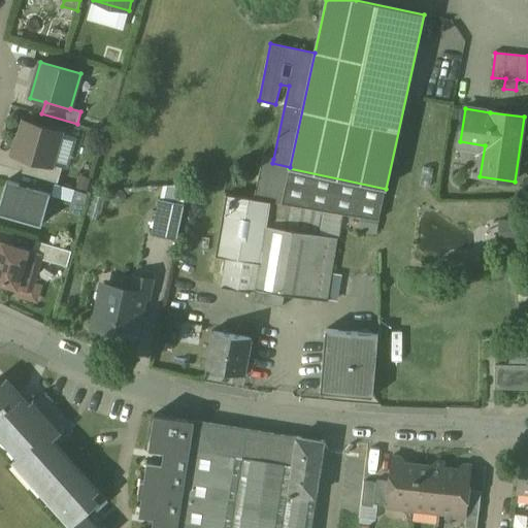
[(61,132),(24,122),(13,156),(26,159),(52,166),(52,165),(61,132)]
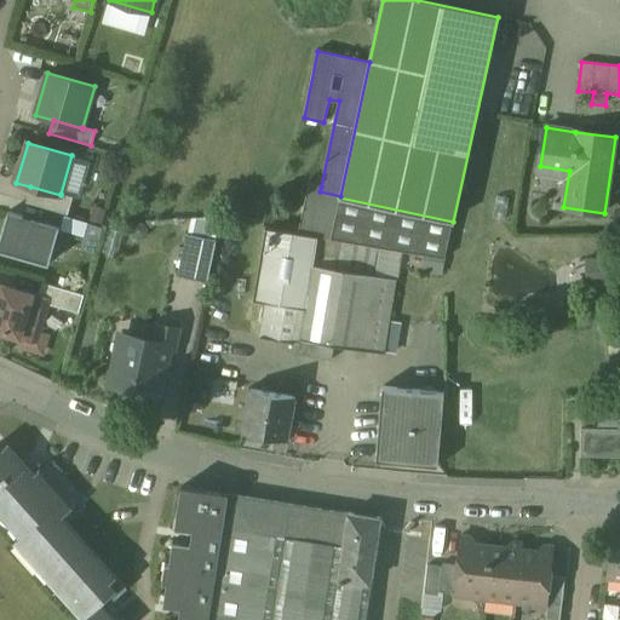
[(69,189),(80,190),(85,162),(73,160),(69,189)]
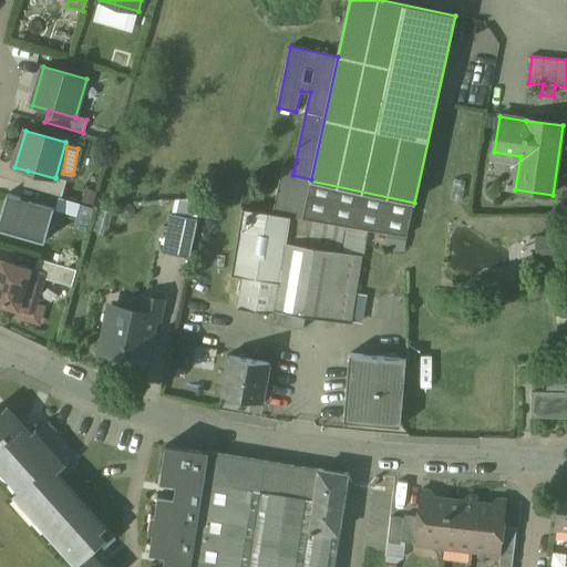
[(294,171),(282,167),(272,215),(348,227),(408,237),(414,203),(310,181),(311,179),(292,175),(294,171)]
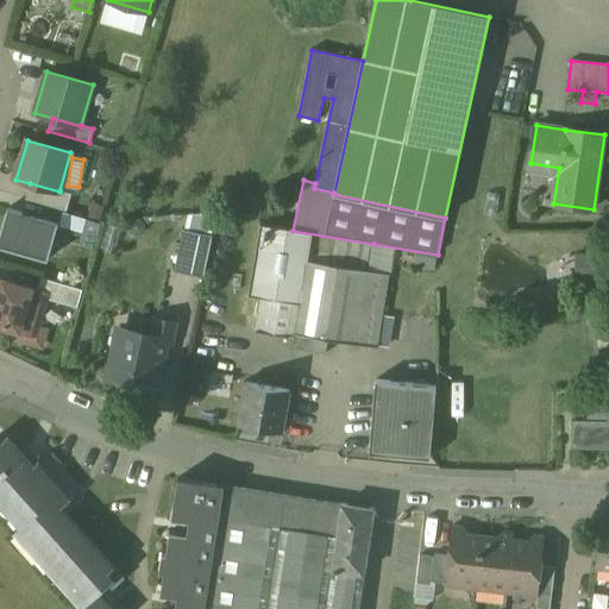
[(60,192),(30,183),(26,199),(67,211),(71,194),(60,190),(60,192)]
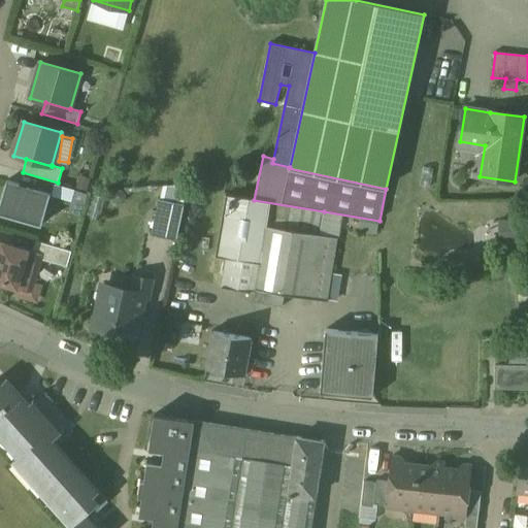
[(50,198),(19,189),(20,185),(6,182),(0,203),(0,212),(42,225),(50,198)]
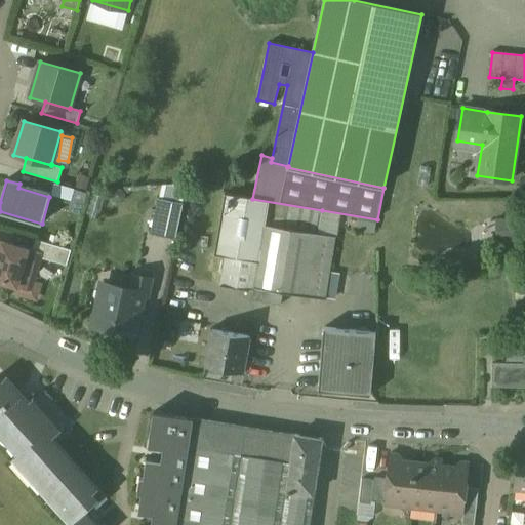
[(185,198),(185,184),(161,183),(160,197),(185,198)]
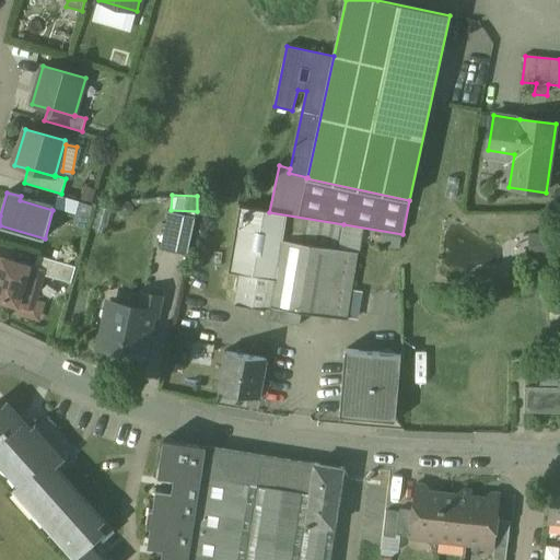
[(80,202),(60,197),(57,208),(77,213),(80,202)]
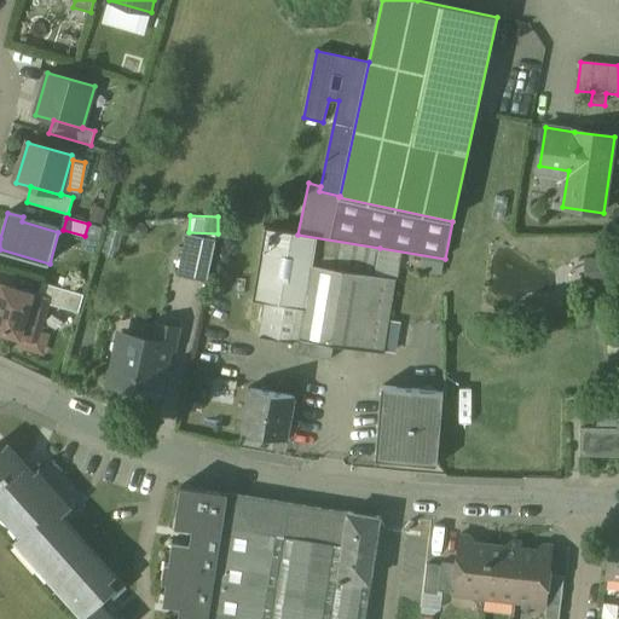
[(102,227),(88,224),(85,236),(98,241),(102,227)]
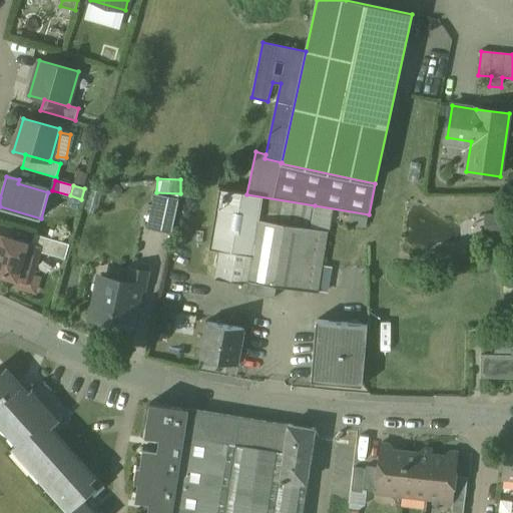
[(102,193),(90,189),(85,209),(96,213),(102,193)]
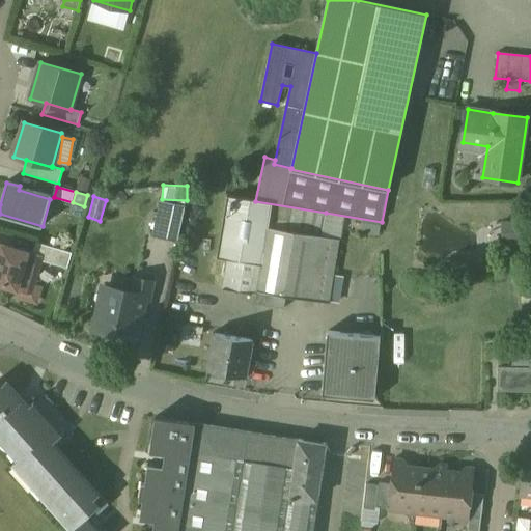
[(255,201),(227,196),(217,257),(228,259),(223,289),(251,295),(250,303),(284,309),(286,296),(311,300),(322,238),(326,213),(255,201)]
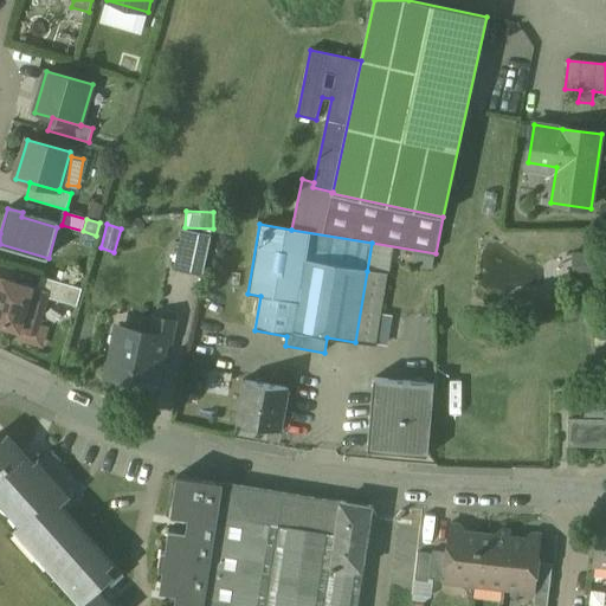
[(211,234),(184,230),(174,271),(201,277),(211,234)]
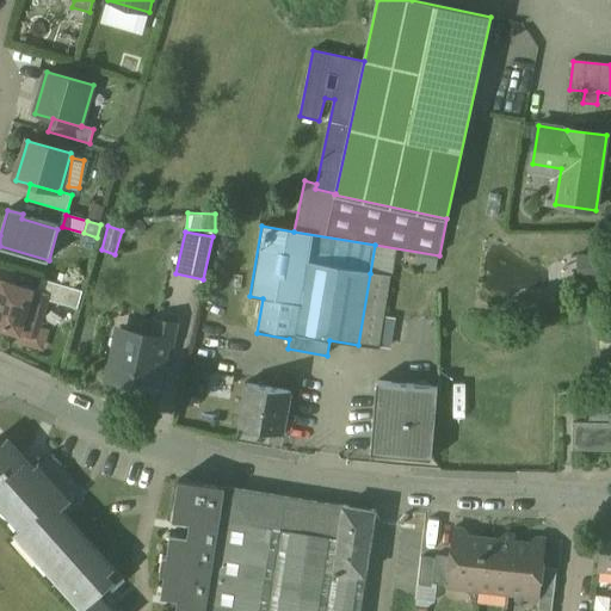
[(580,277),(606,276),(605,251),(579,252),(580,277)]
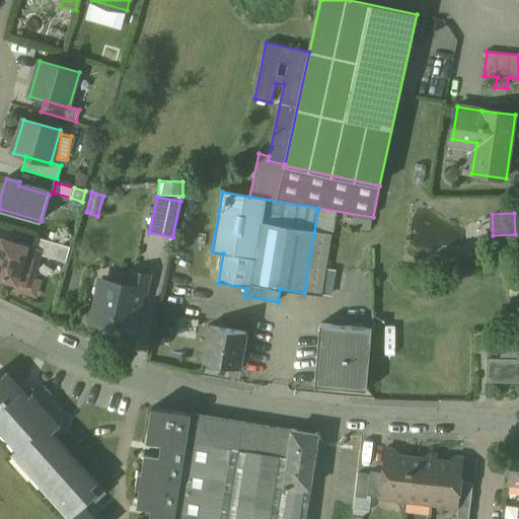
[(314,232),(304,293),(321,296),(331,235),(314,232)]
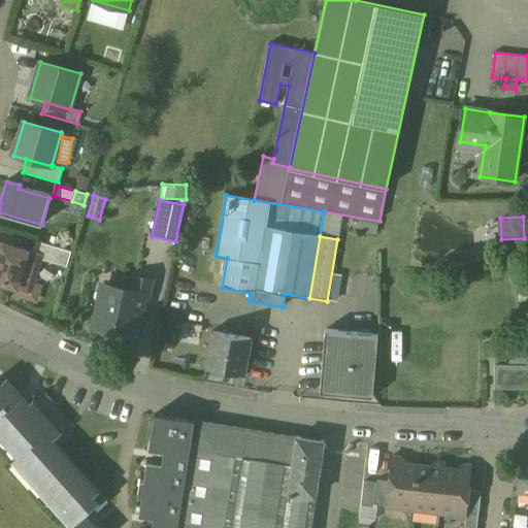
[(72,252),(36,241),(33,253),(40,256),(39,259),(67,267),(72,252)]
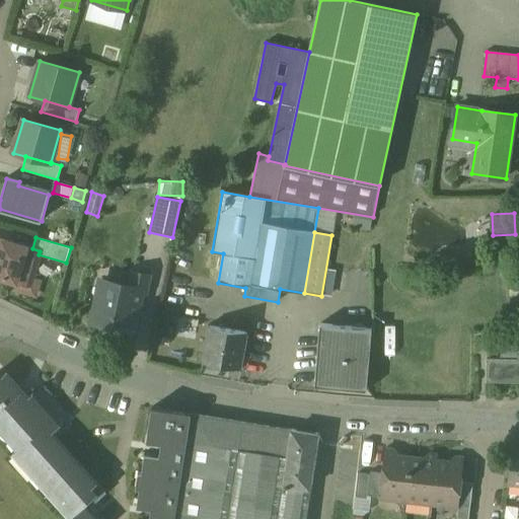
[(32,248),(0,239),(0,277),(29,286),(39,254),(40,251),(32,248)]
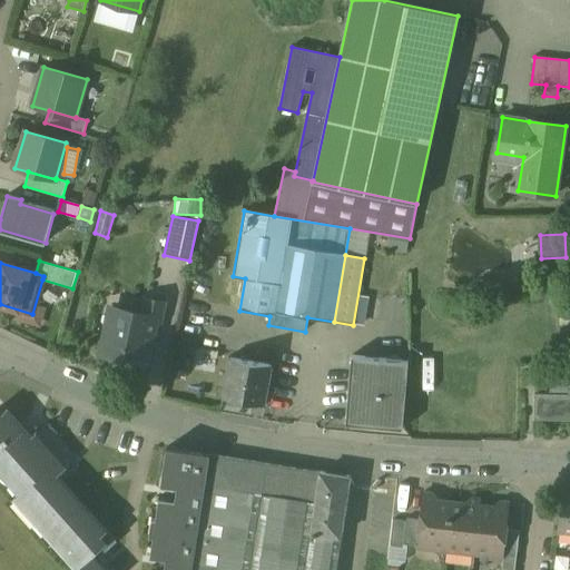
[(144,315),(112,308),(102,354),(146,363),(155,320),(159,321),(163,303),(147,300),(144,315)]
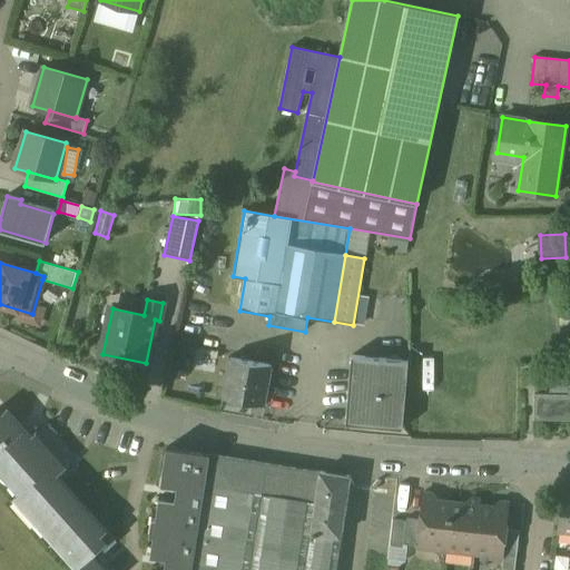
[(410,359),(354,353),(347,422),(403,426),(410,359)]
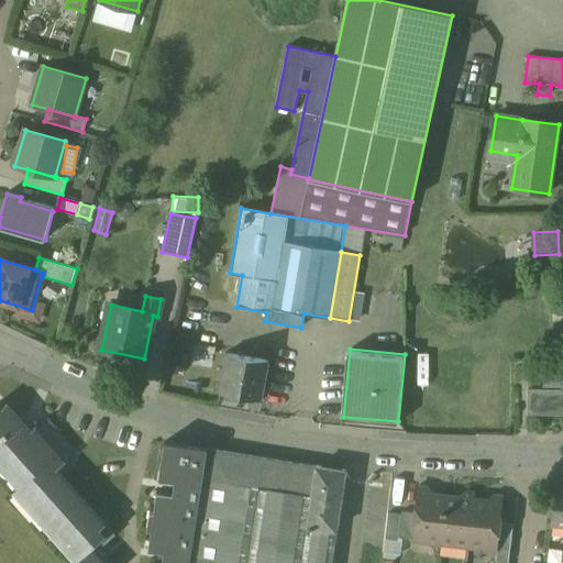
[(274,357),(229,351),(220,400),(252,399),(253,395),(266,397),(274,357)]
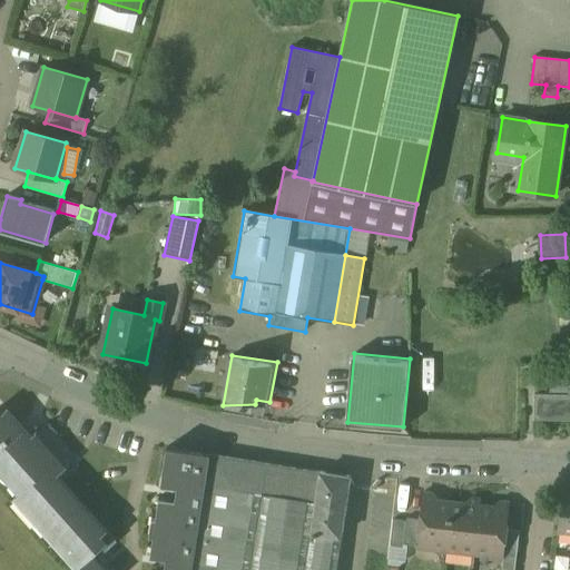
[(569,385),(550,385),(550,394),(534,394),(534,419),(569,419),(569,385)]
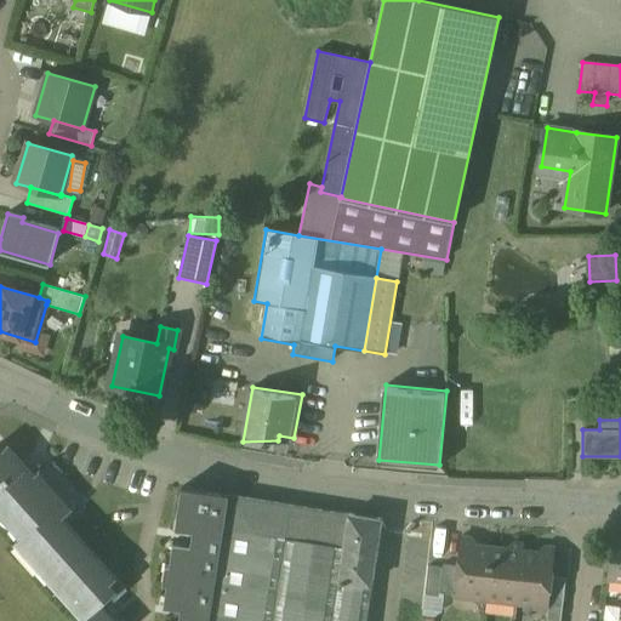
[(0,516),(10,527),(55,491),(38,473),(28,482),(0,449),(0,516)]
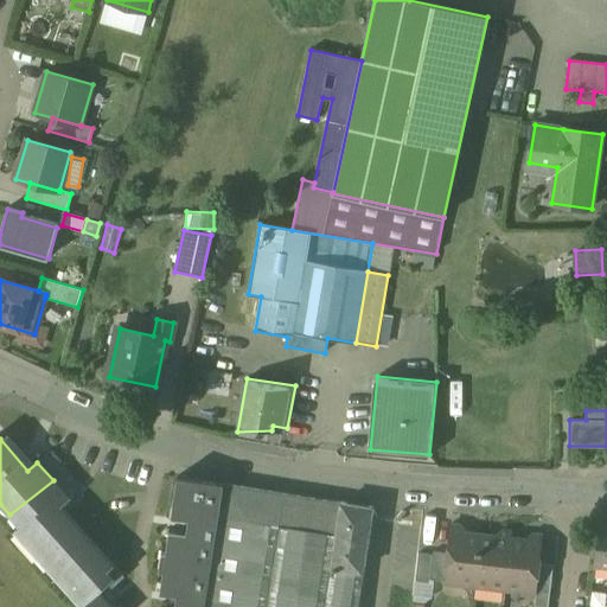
[(173,562),(210,568),(223,485),(179,478),(174,504),(191,506),(187,532),(171,530),(167,553),(174,554),(173,562)]
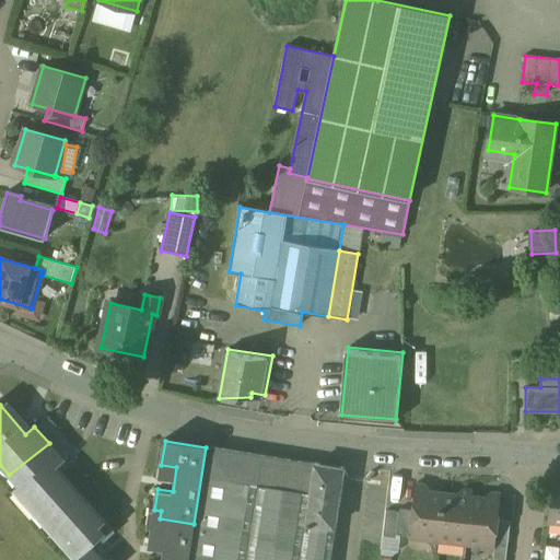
[(49,443),(9,475),(19,487),(14,491),(74,559),(72,559),(104,559),(91,546),(105,533),(50,471),(63,459),(49,443)]
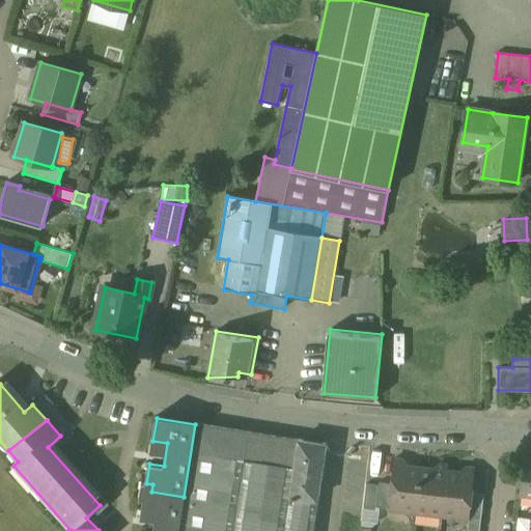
[(299,441),(197,424),(184,497),(178,530),(312,530),(326,444),(299,440),(299,441)]
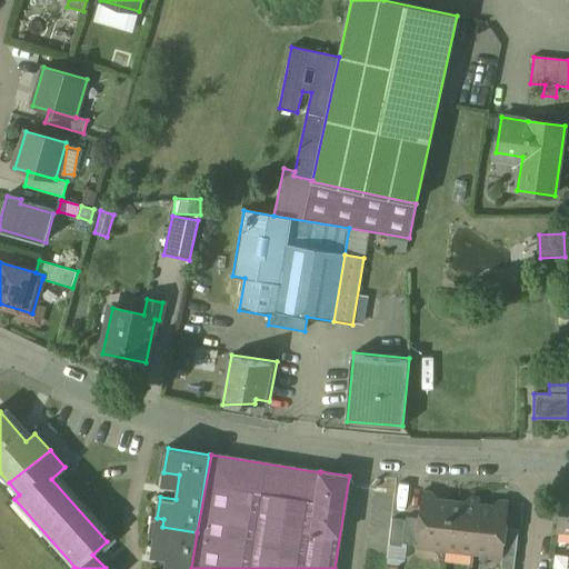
[(568,487),(561,487),(557,529),(568,529),(568,487)]
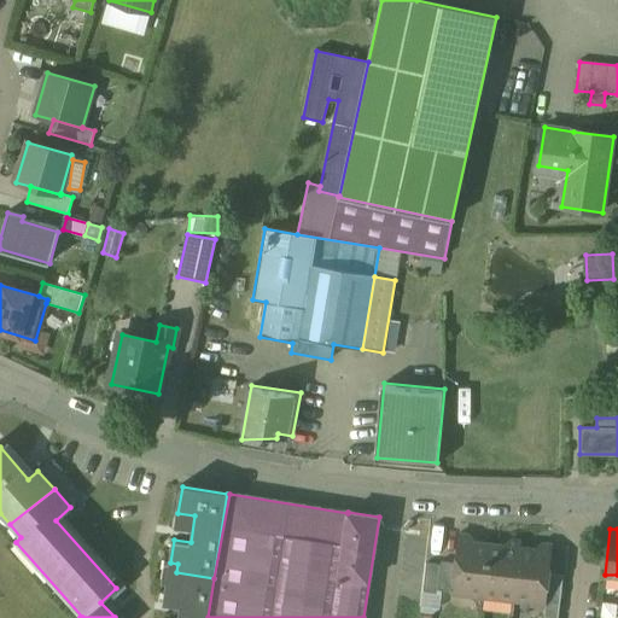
[(476,544),(468,535),(459,534),(455,563),(453,592),(452,593),(484,596),(490,546),(476,544)]
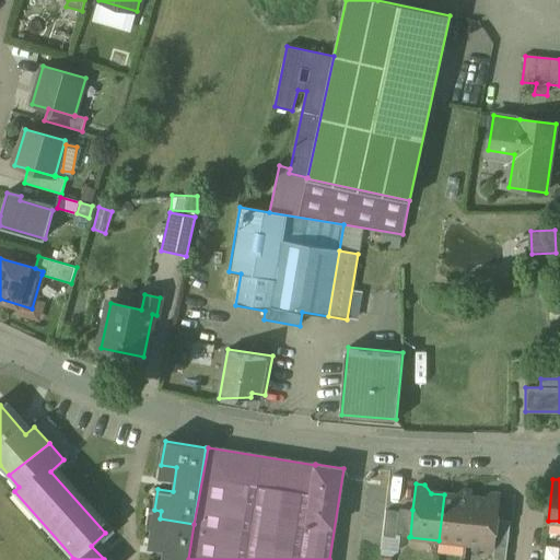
[(456,496),(444,494),(439,540),(466,544),(473,490),(464,490),(456,496)]
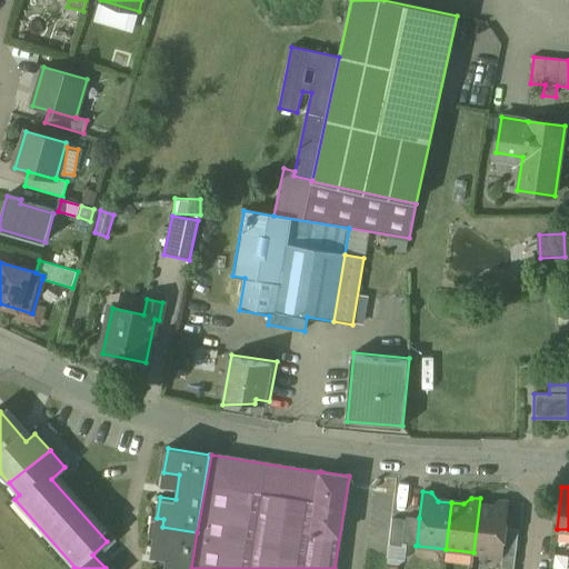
[(500,501),(491,507),(480,506),(480,499),(480,498),(473,552),(502,556),(506,528),(509,502),(500,501)]
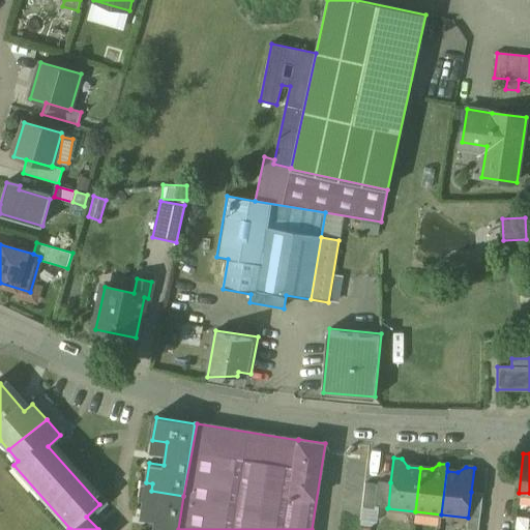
[(390,482),(378,481),(378,484),(376,506),(388,507),(390,482)]
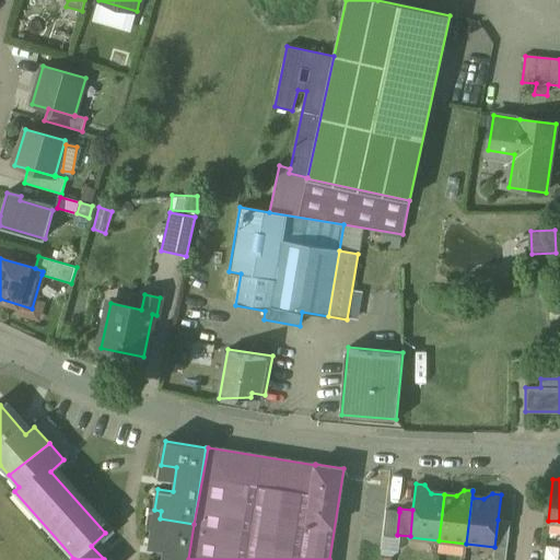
[(399,512),(386,510),(383,536),(396,538),(397,535),(399,512)]
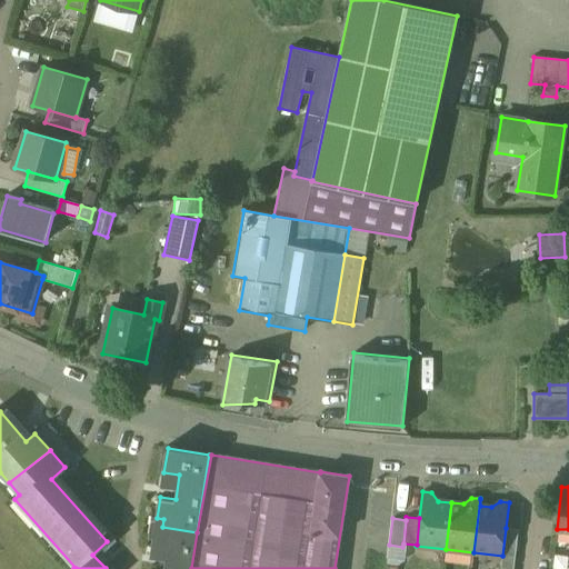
[(190,568),(197,532),(162,527),(161,535),(155,533),(151,556),(167,559),(165,568),(190,568)]
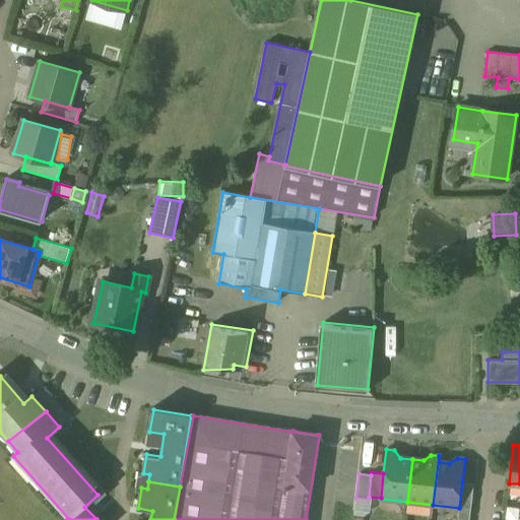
[(469,519),(474,484),(462,482),(459,508),(458,519),(464,519),(469,519)]
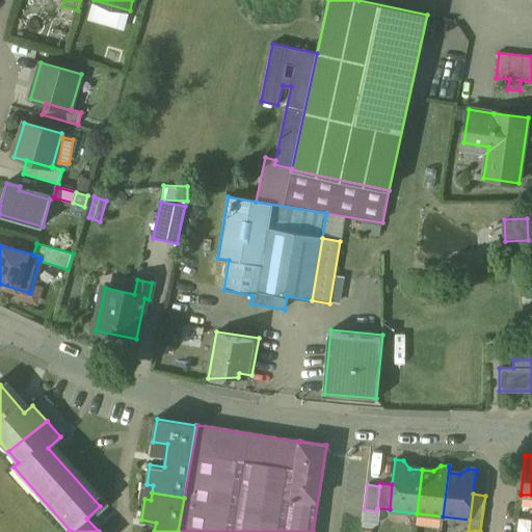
[(531,531),(531,516),(519,515),(516,531),(531,531)]
